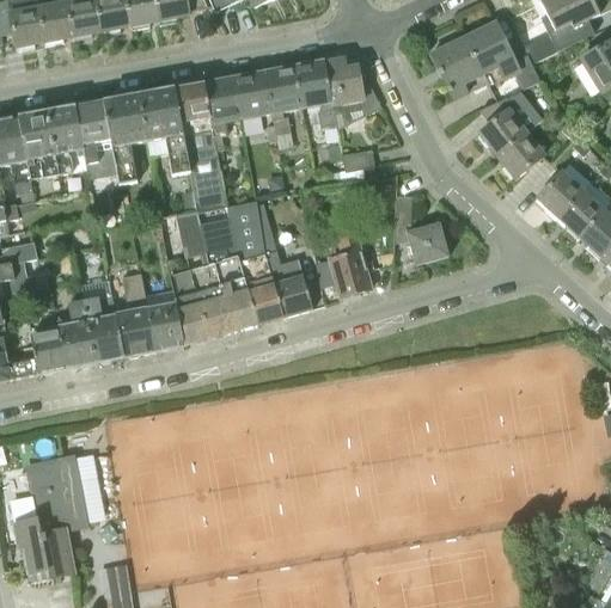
[(17,48),(46,42),(38,0),(6,0),(0,1),(0,24),(2,35),(14,34),(17,48)]
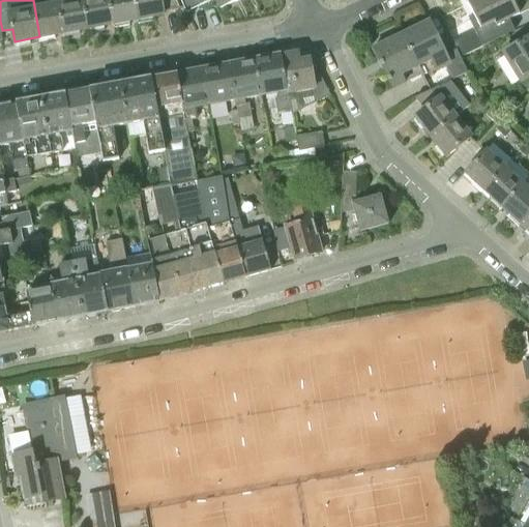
[(65,32),(59,0),(33,0),(39,36),(65,32)]
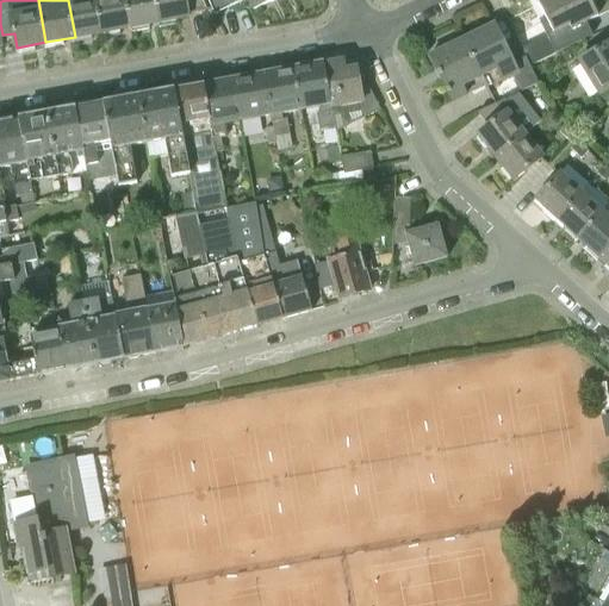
[(104,31),(98,0),(68,0),(75,37),(104,31)]
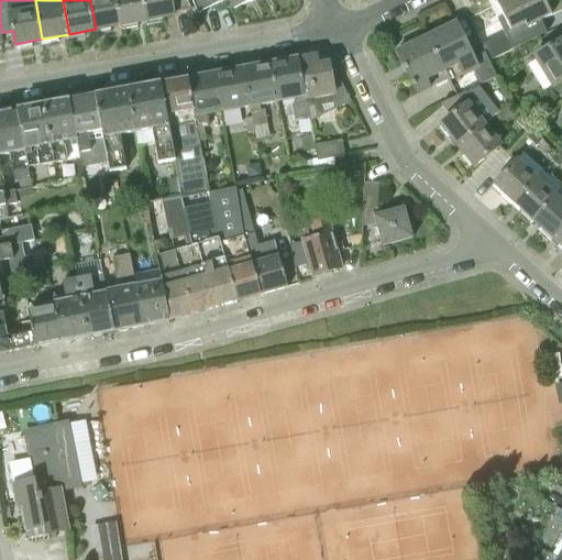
[(122,24),(118,0),(90,0),(96,29),(122,24)]
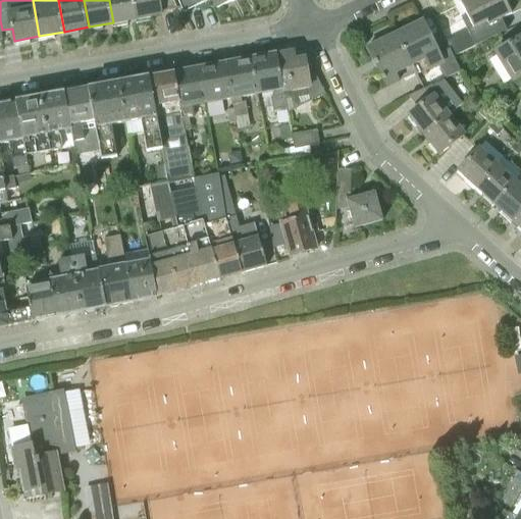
[(109,0),(113,22),(137,18),(133,0),(109,0)]
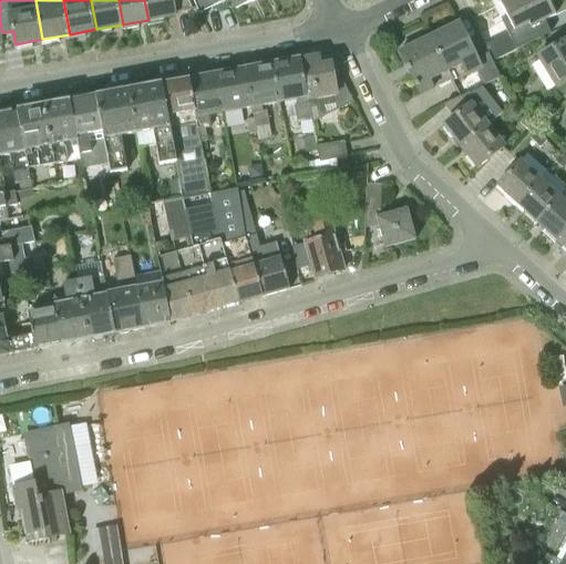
[(144,0),(148,20),(176,14),(175,10),(193,7),(189,0),(144,0)]
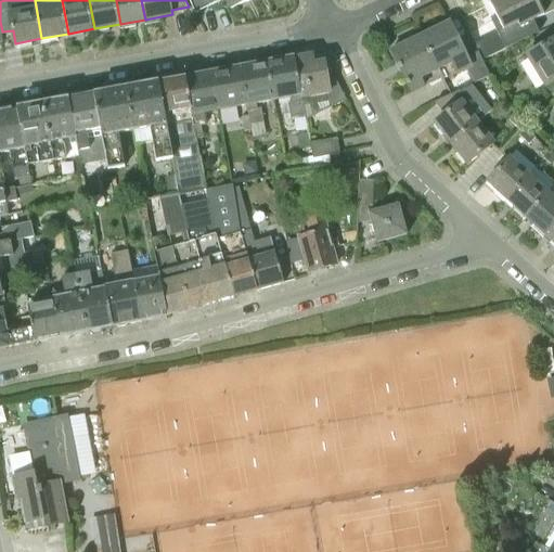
[(191,0),(196,11),(218,0),(229,0),(232,7),(245,0),(191,0)]
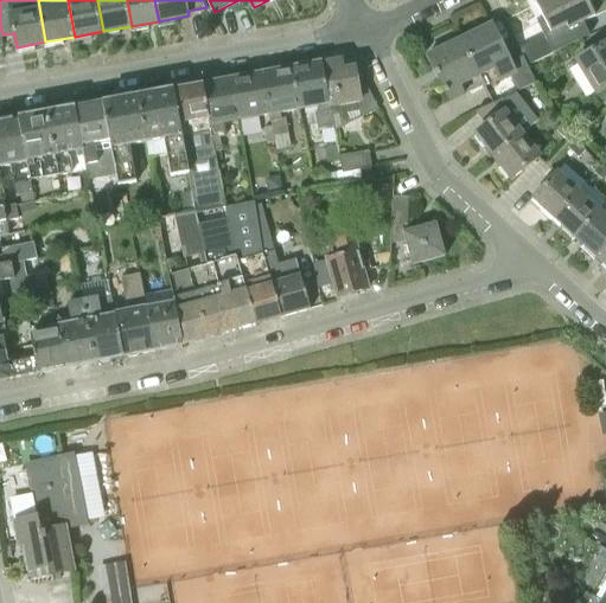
[(553,32),(546,36),(554,51),(588,33),(582,20),(595,13),(589,0),(536,0),(553,32)]
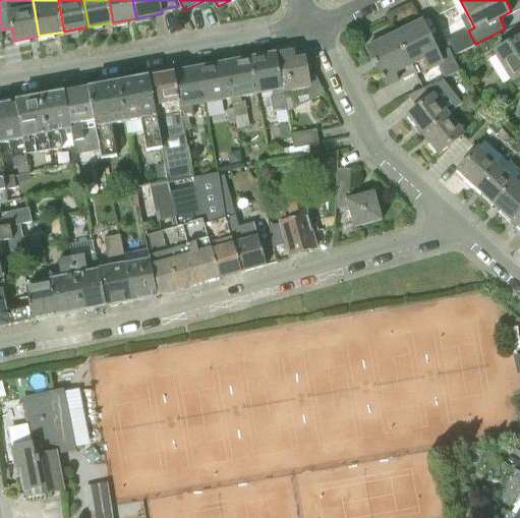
[(394,34),(410,66),(424,60),(429,69),(439,65),(445,77),(461,70),(450,47),(439,52),(422,19),(394,34)]
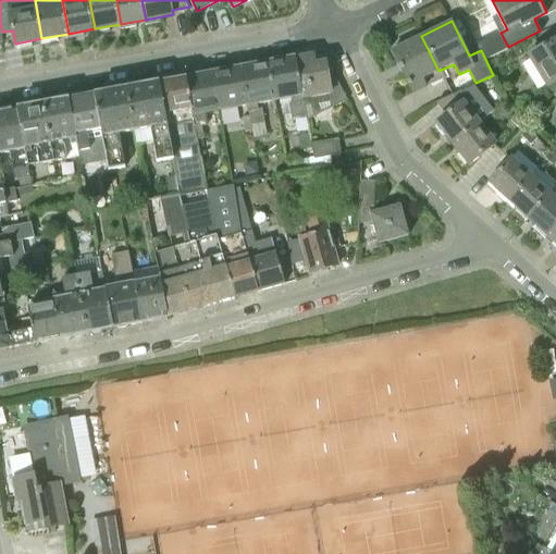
[(424,78),(439,71),(421,36),(393,49),(414,91),(428,85),(424,78)]
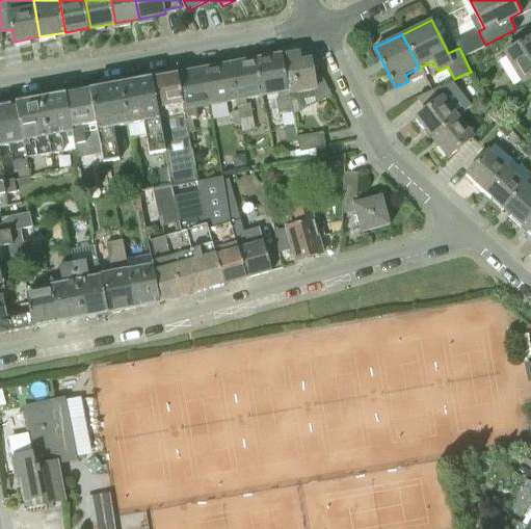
[(530,35),(504,52),(523,82),(530,77),(530,35)]
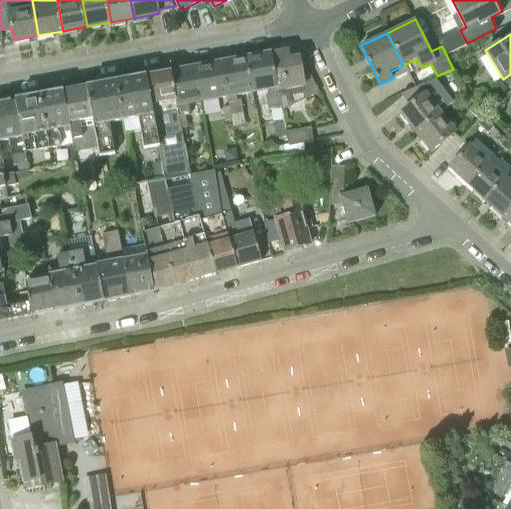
[(273,51),(280,91),(305,86),(307,96),(320,90),(310,70),(303,72),(299,55),(291,57),(290,48),(273,51)]
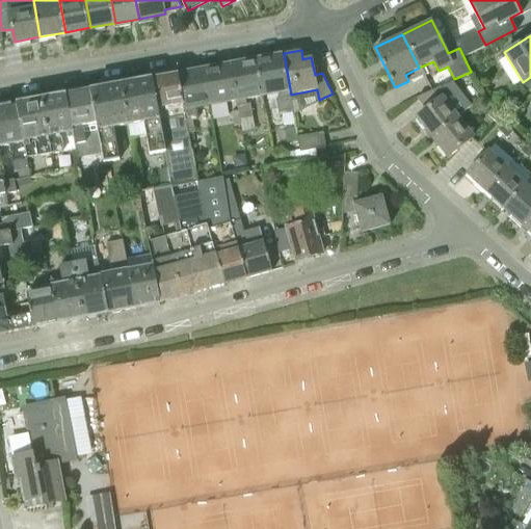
[(280,111),(293,108),(291,95),(284,53),(257,58),(264,96),(276,94),(280,111)]
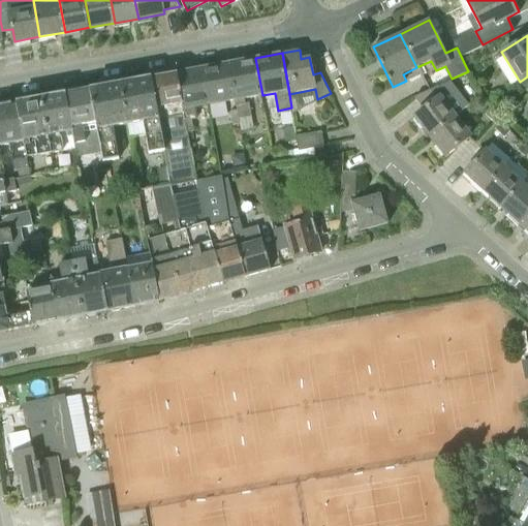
[(249,97),(262,95),(255,58),(229,63),(236,99),(238,109),(240,116),(252,114),(249,97)]
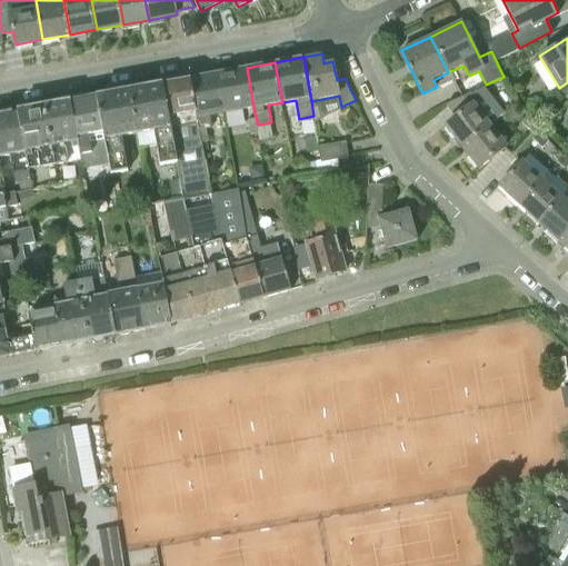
[(226,112),(253,107),(247,68),(219,73),(226,112)]
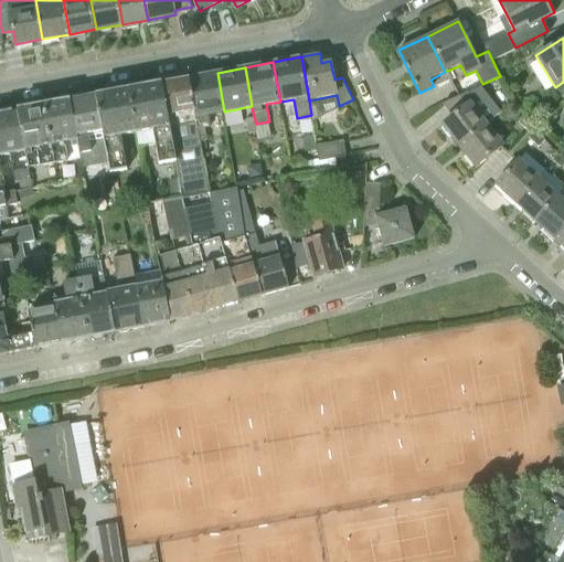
[(210,114),(224,112),(217,73),(190,77),(202,139),(209,138),(205,126),(211,125),(210,114)]
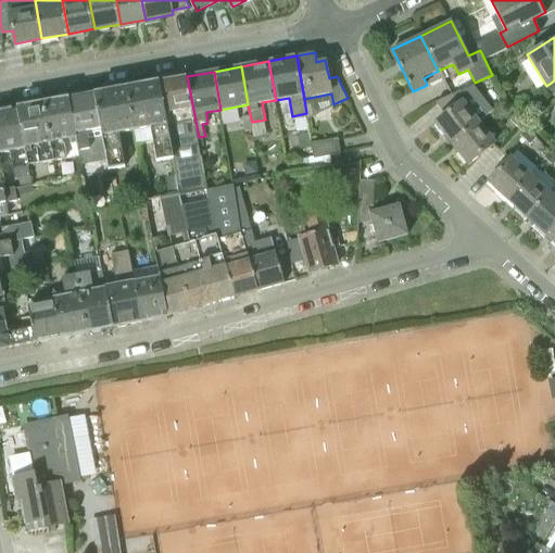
[(180,192),(207,188),(199,137),(187,76),(160,82),(173,154),(173,158),(180,192)]
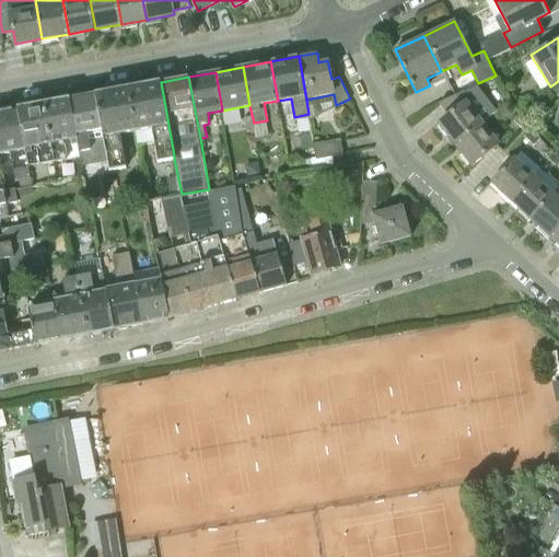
[(159,162),(174,159),(174,155),(161,82),(144,85),(152,129),(159,162)]
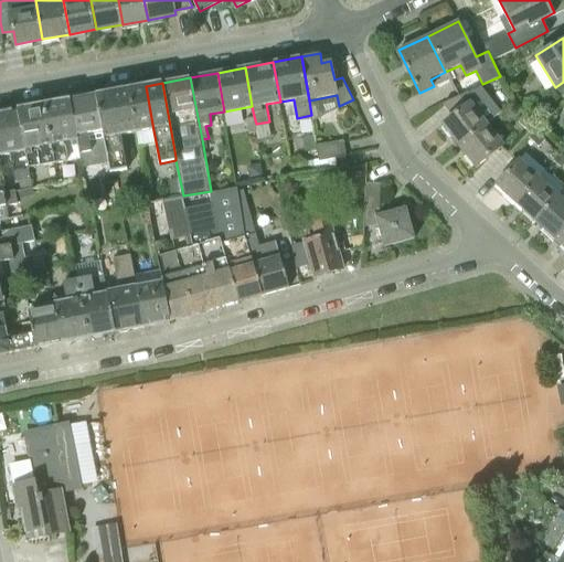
[(138,133),(153,130),(146,86),(130,88),(138,133)]
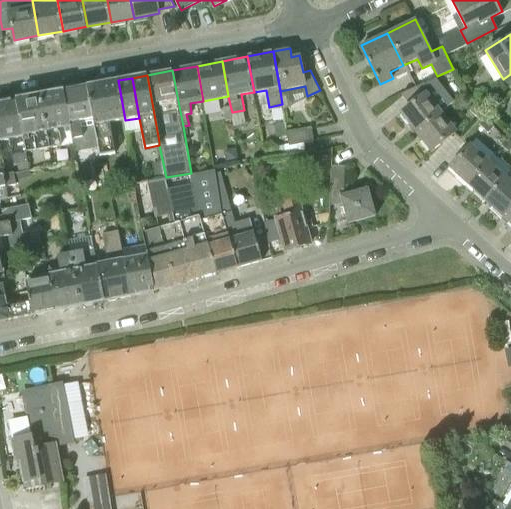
[(110,123),(125,120),(118,80),(103,83),(110,123)]
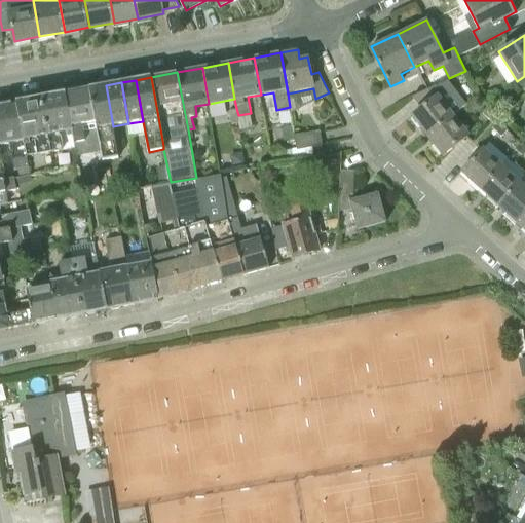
[(428,134),(454,113),(456,111),(436,83),(413,96),(421,107),(413,113),(428,134)]
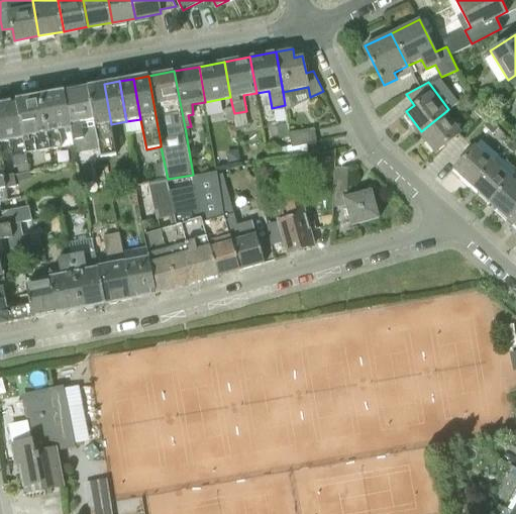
[(117,153),(111,124),(104,84),(88,87),(94,120),(101,157),(117,153)]
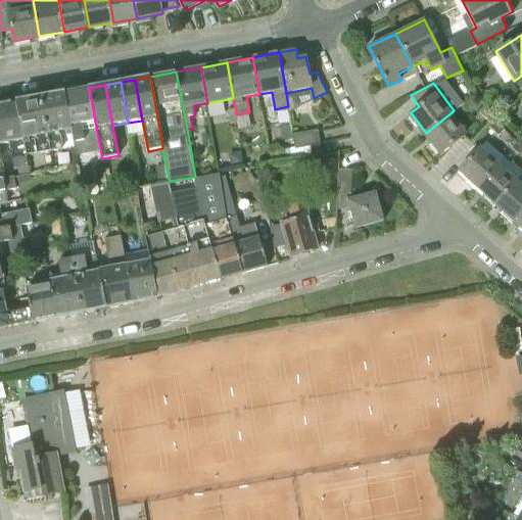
[(65,92),(75,145),(77,152),(89,150),(84,124),(95,122),(89,88),(65,92)]
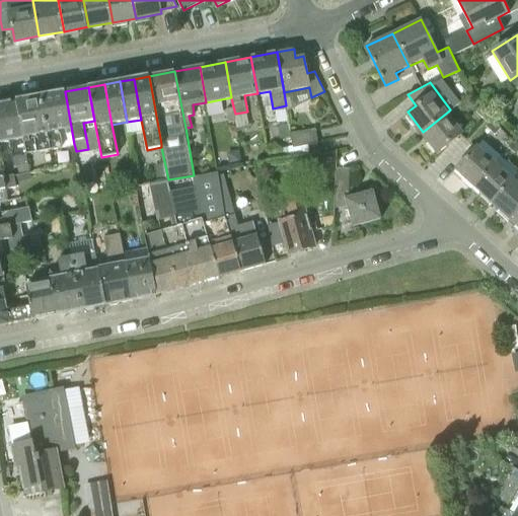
[(63,146),(74,144),(65,91),(41,95),(51,150),(64,147),(63,146)]
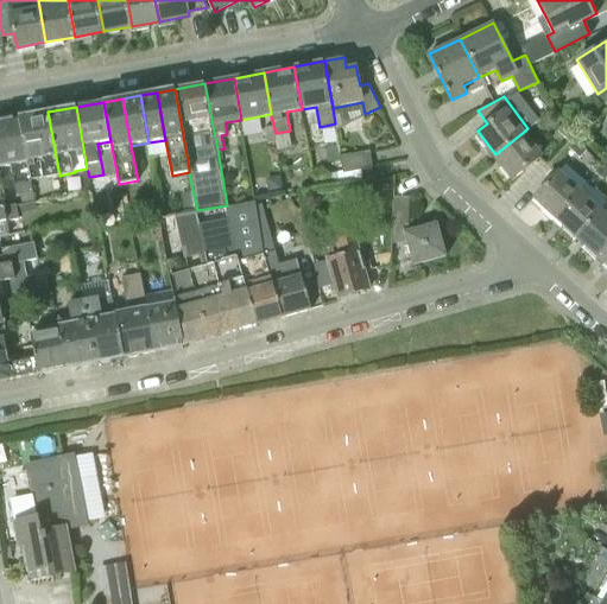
[(44,178),(59,176),(48,112),(20,118),(32,176),(37,175),(35,160),(43,158),(40,163),(44,178)]
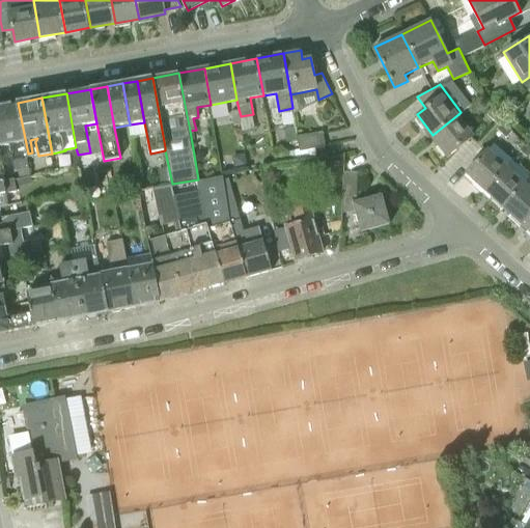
[(29,162),(28,154),(18,103),(0,105),(0,145),(0,146),(10,144),(14,165),(16,165),(18,176),(31,174),(29,162)]
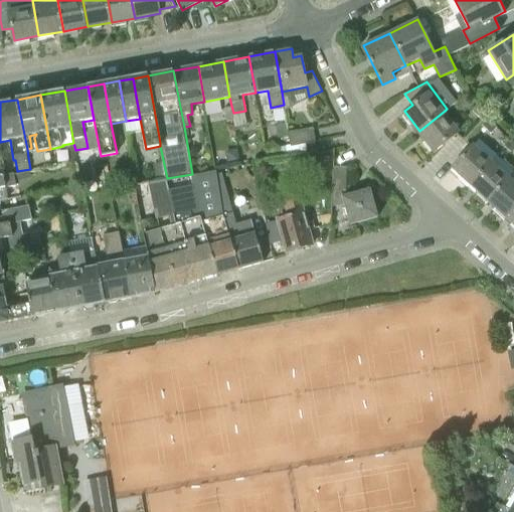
[(482,118),(488,112),(479,103),(473,109),(482,118)]
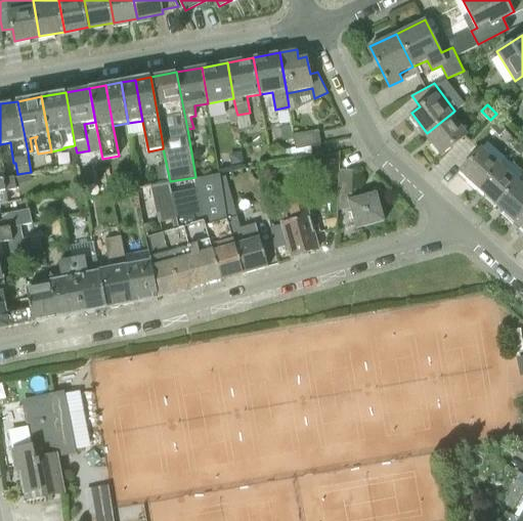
[(238,121),(237,115),(235,107),(228,109),(231,122),(238,121)]
